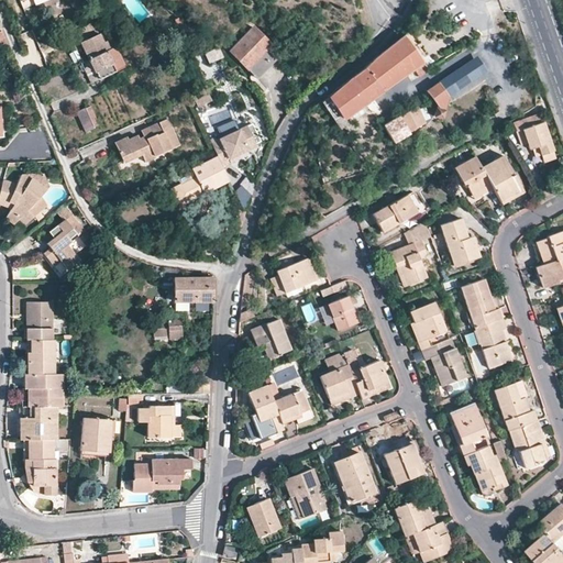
[(252,74),(278,54),(257,24),(231,44),(252,74)]
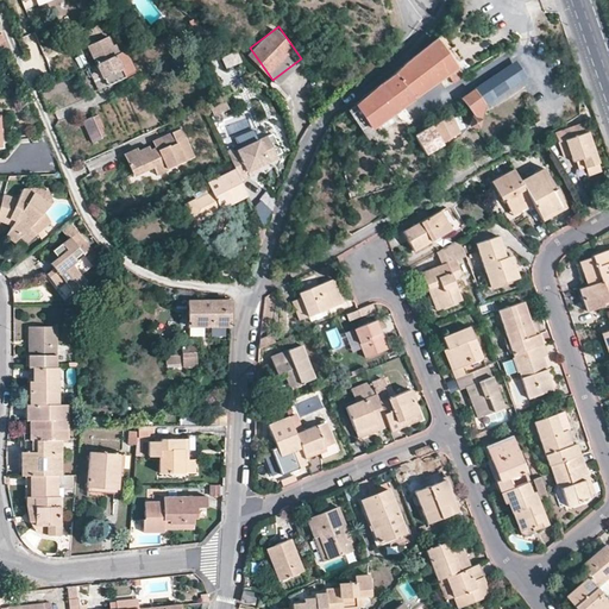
[(246,37),(239,43),(243,49),(251,42),(246,37)]
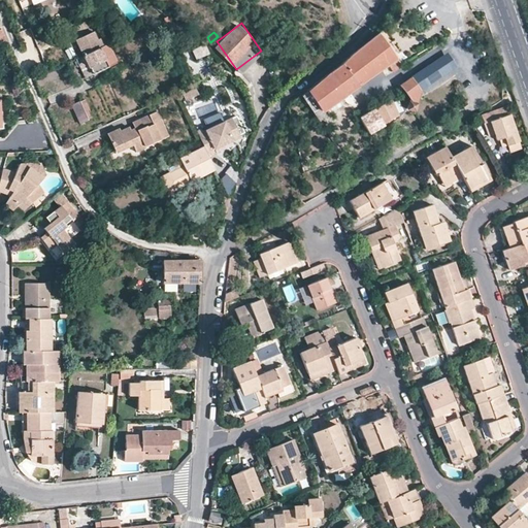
[(308,90),(307,91),(301,96),(319,122),(327,117),(323,111),(340,98),(356,89),(387,67),(391,72),(401,65),(378,33),(308,90)]
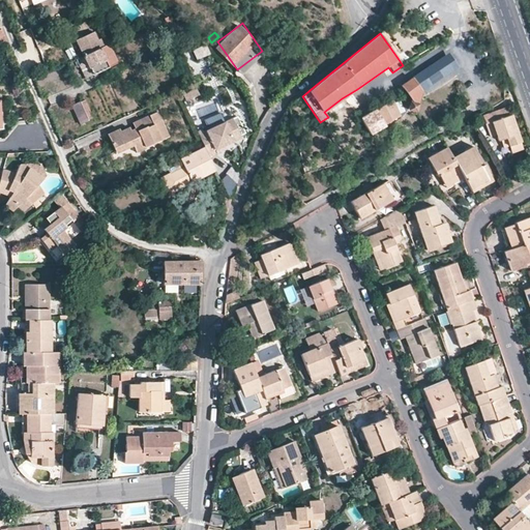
[(84,55),(101,47),(98,39),(81,48),(84,55)]
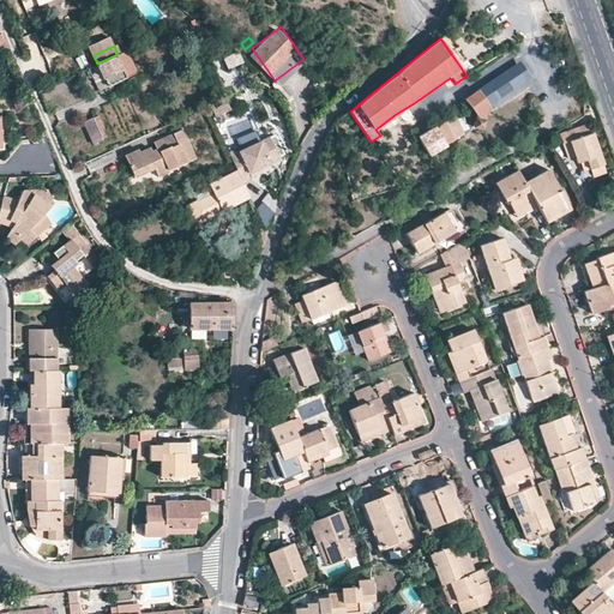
[(138,72),(127,49),(122,52),(118,54),(97,64),(89,67),(100,90),(138,72)]
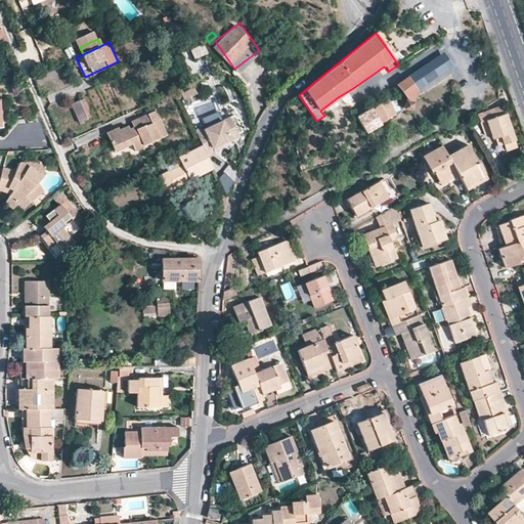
[(204,53),(201,46),(191,50),(194,58),(204,53)]
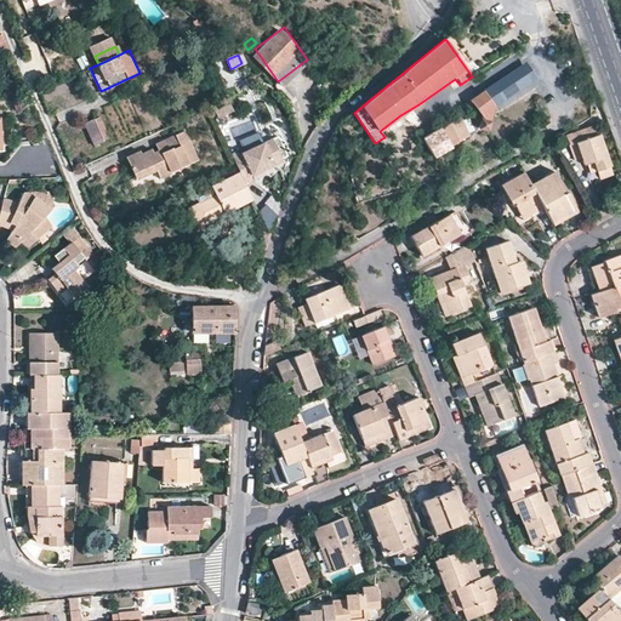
[(311,64),(307,60),(278,81),(281,86),(311,64)]
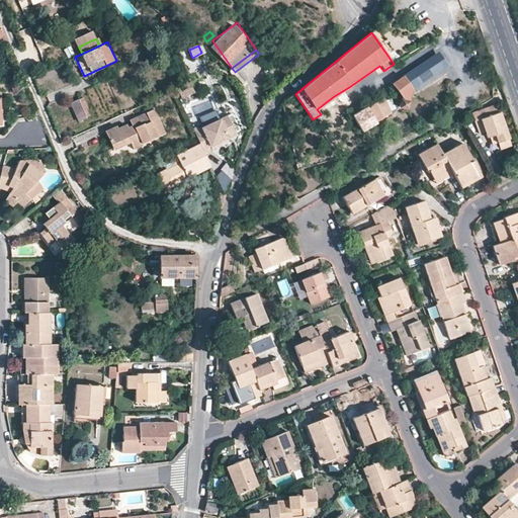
[(190,72),(199,69),(196,60),(189,62),(185,54),(183,55),(190,72)]
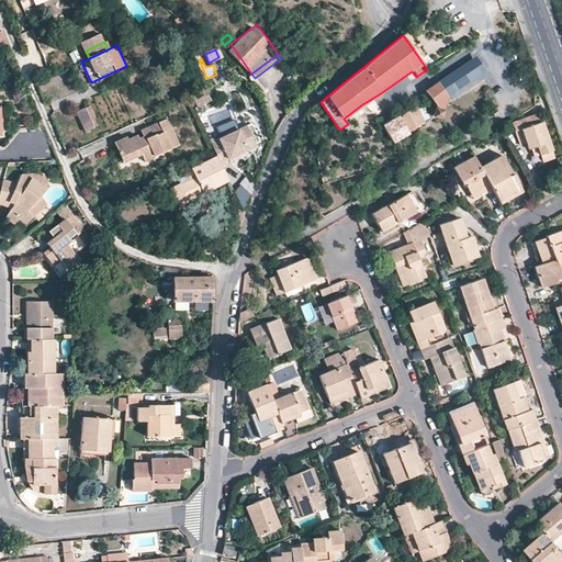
[(447,97),(437,82),(425,90),(434,104),(431,115),(441,117),(447,97)]
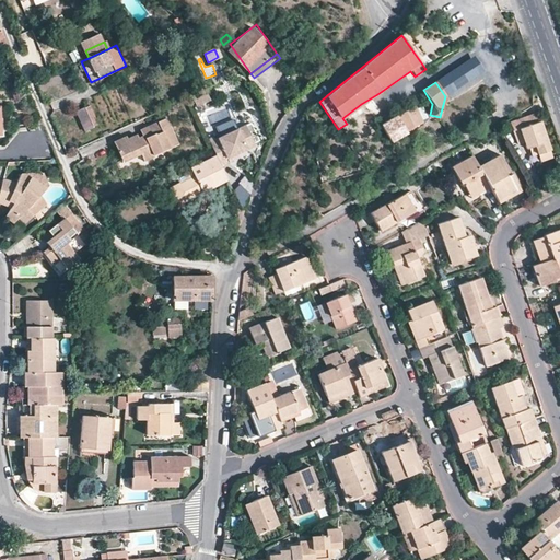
[(207,94),(191,101),(196,111),(211,104),(207,94)]
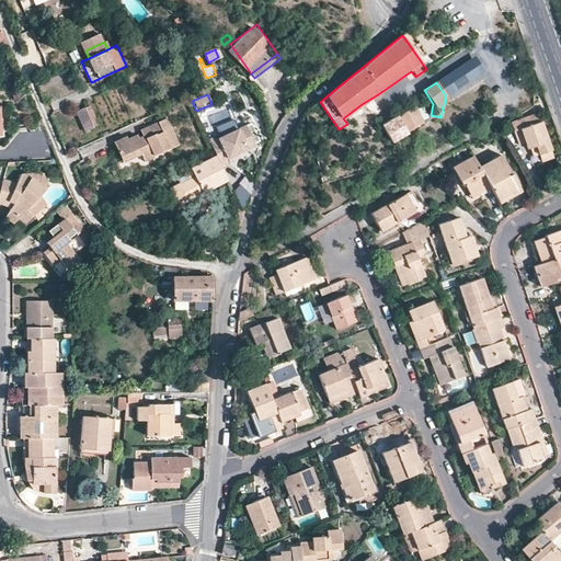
[(100,125),(90,103),(76,110),(86,132),(100,125)]
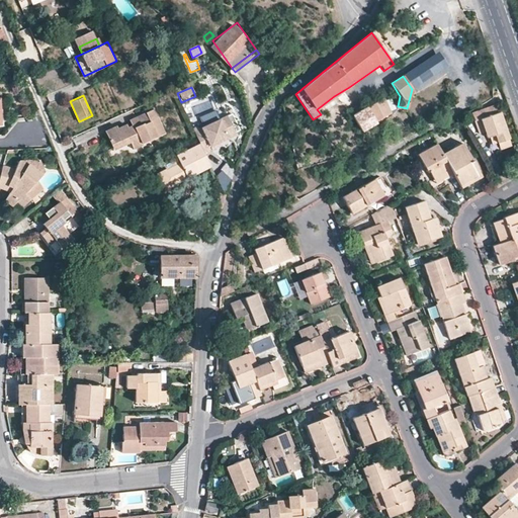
[(362,131),(391,114),(392,114),(383,100),(379,103),(354,116),(362,131)]
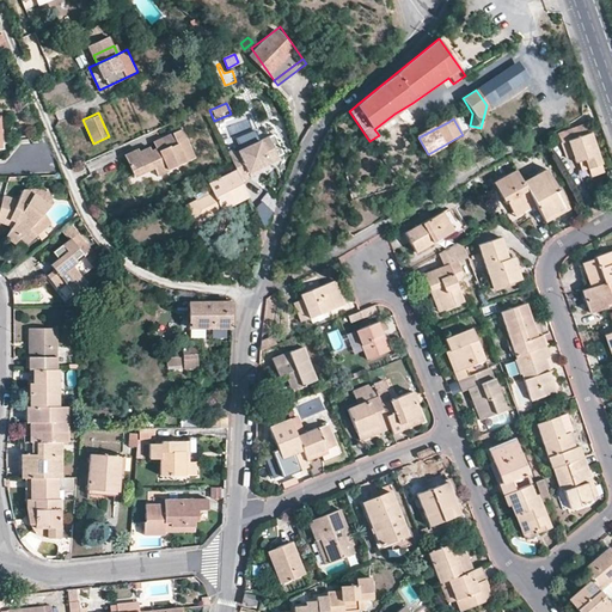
[(603,167),(589,132),(585,122),(555,133),(558,144),(561,142),(567,140),(573,155),(575,163),(581,160),(582,166),(587,165),(589,172),(603,167)]
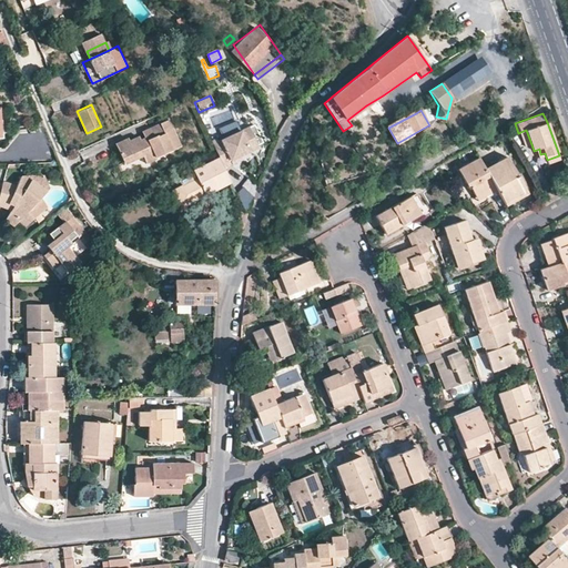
[(183,150),(172,124),(144,137),(146,141),(142,142),(141,140),(132,144),(131,142),(118,148),(128,169),(144,161),(148,168),(158,164),(156,162),(183,150)]
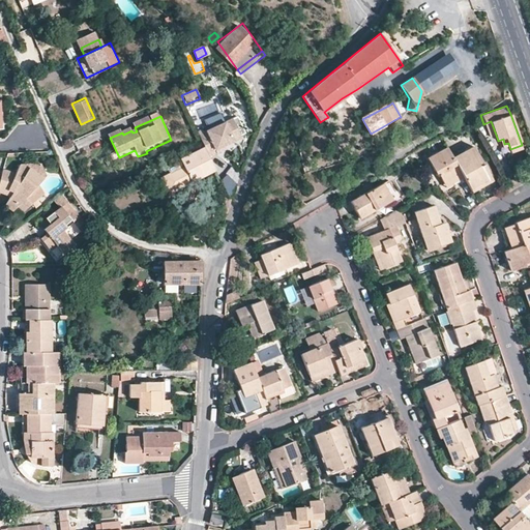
[(230,118),(197,135),(199,140),(204,149),(208,157),(215,153),(213,150),(223,146),(240,138),(230,118)]
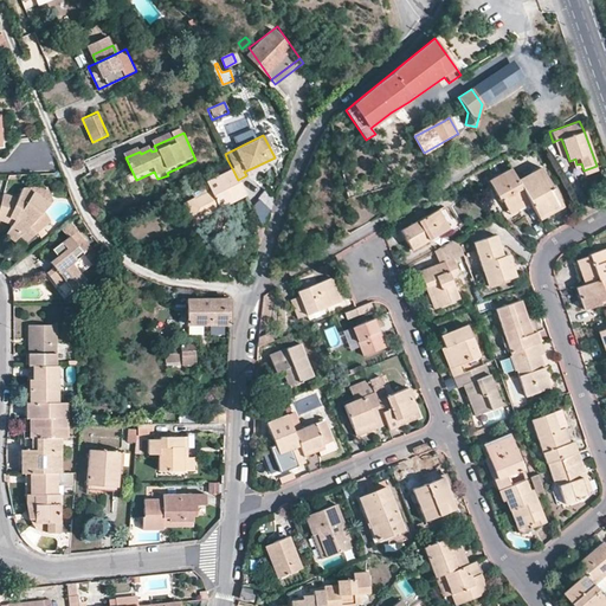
[(561,139),(555,141),(561,155),(567,154),(561,139)]
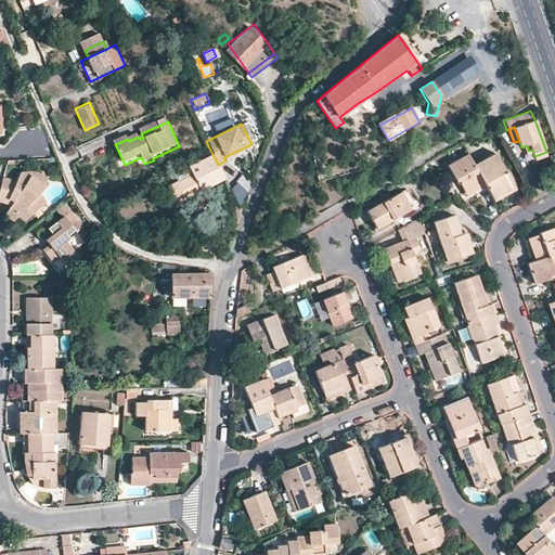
[(473,188),(474,191),(486,184),(475,165),(474,164),(468,153),(450,163),(461,182),(466,191),(473,188)]
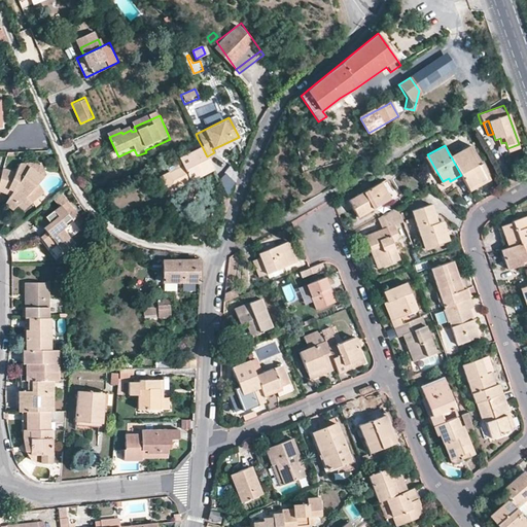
[(451,156),(461,175),(467,186),(484,178),(477,165),(481,163),(471,145),(460,151),(458,148),(451,151),(453,154),(451,156)]
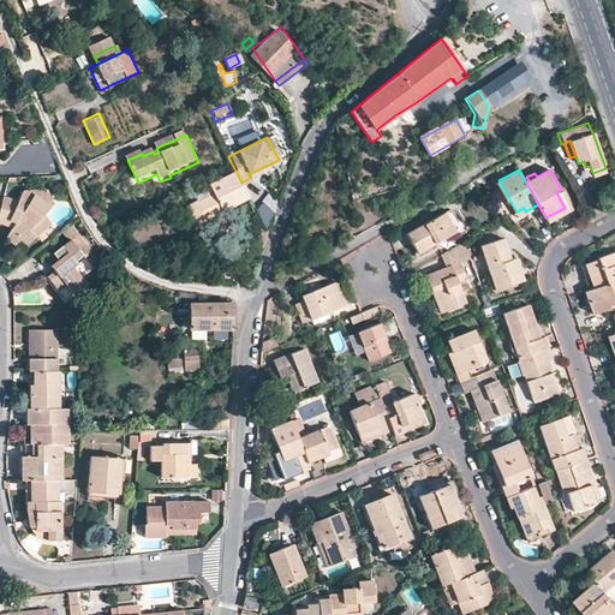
[(231,207),(249,198),(242,183),(237,173),(209,186),(213,195),(196,204),(187,208),(195,225),(220,213),(222,218),(232,212),(231,207)]
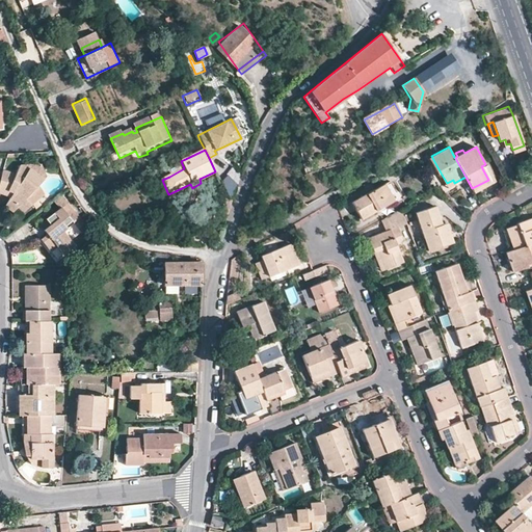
[(442,175),(431,156),(428,158),(437,177),(442,175)]
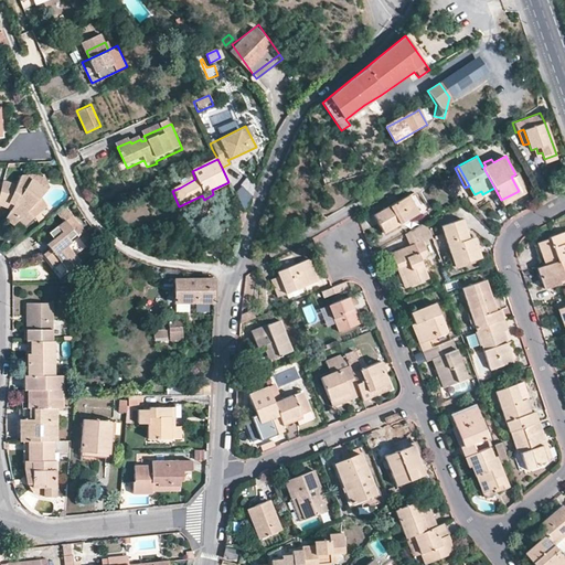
[(195,179),(192,171),(176,180),(180,188),(195,179)]
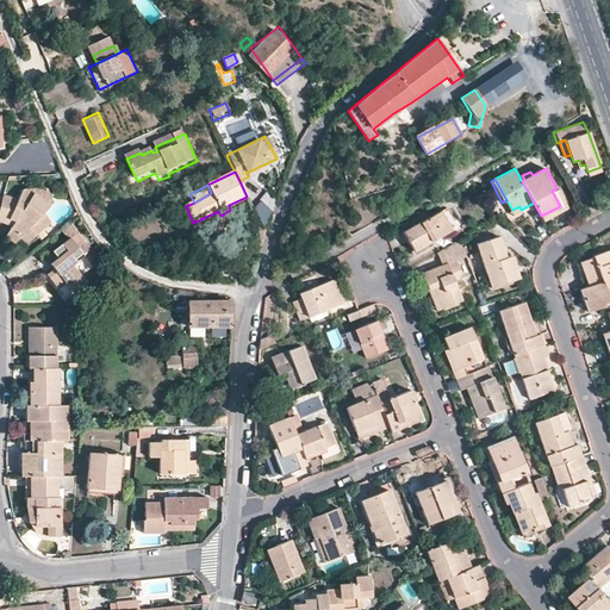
[(33,192),(48,205),(53,201),(48,188),(36,190),(33,192)]
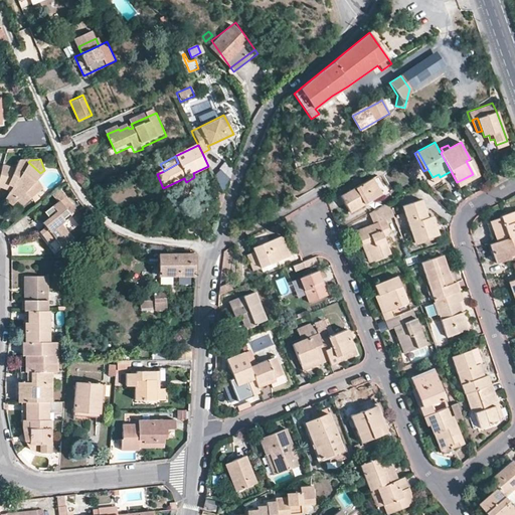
[(457,182),(458,185),(478,175),(470,159),(466,161),(473,174),(457,182)]
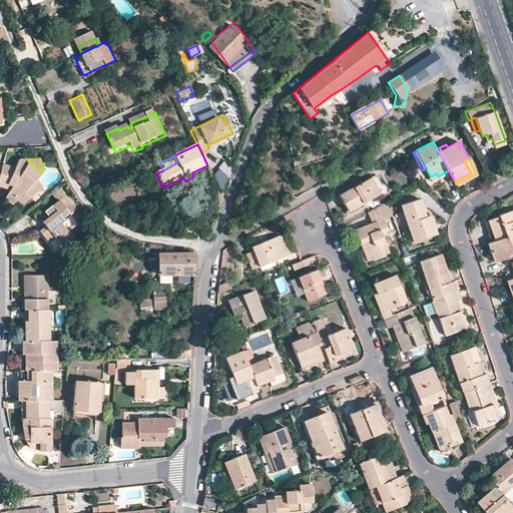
[(1,171),(0,175),(0,187),(6,189),(8,184),(14,186),(11,191),(5,199),(12,205),(18,197),(26,200),(35,191),(40,187),(41,186),(35,178),(40,172),(28,161),(30,159),(19,159),(15,168),(3,164),(1,171)]
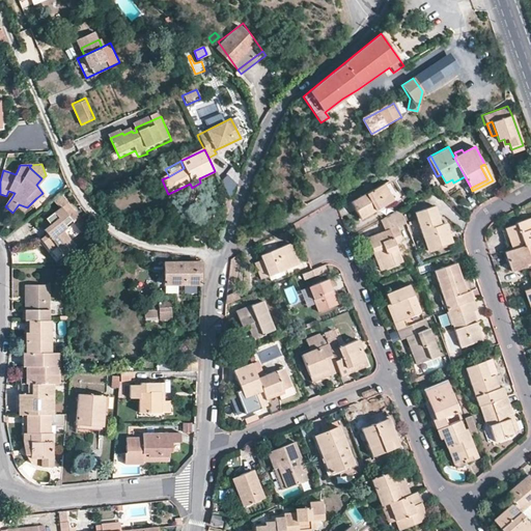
[(221,182),(230,191),(236,184),(228,175),(221,182)]
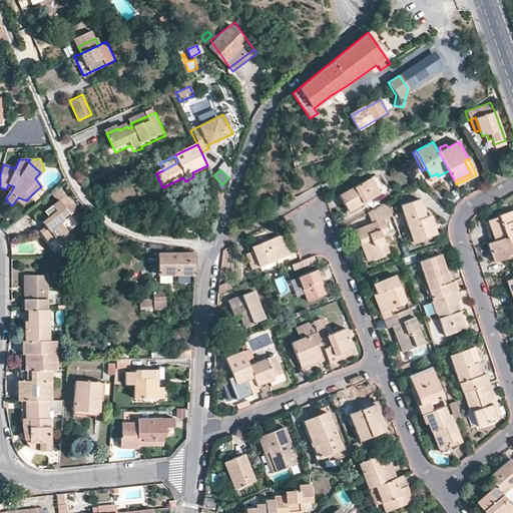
[(348,210),(380,192),(379,188),(386,184),(381,174),(377,176),(376,174),(339,194),(348,210)]
